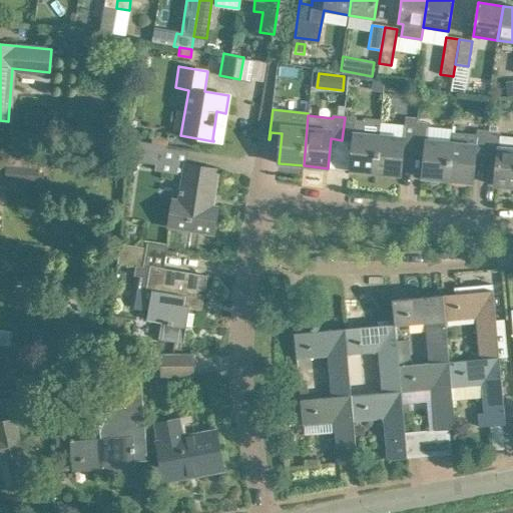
[(351,170),(375,173),(380,120),(364,119),(364,122),(356,121),(357,118),(345,117),(342,140),(354,141),(351,170)]
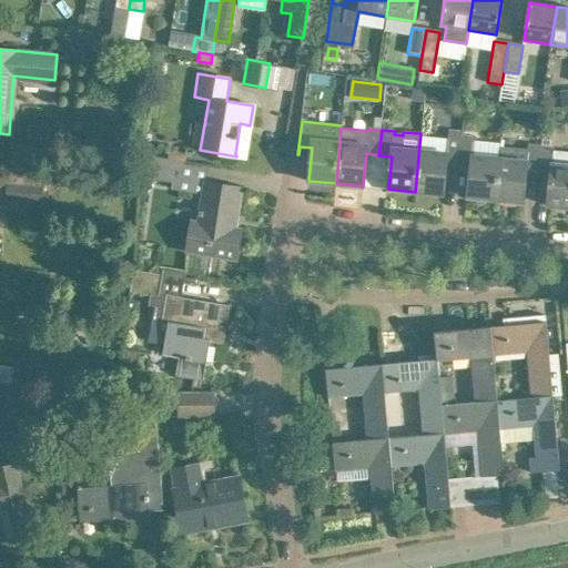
[(421,133),(415,192),(443,194),(445,169),(446,162),(458,163),(460,138),(462,132),(455,131),(454,138),(448,137),(421,133)]
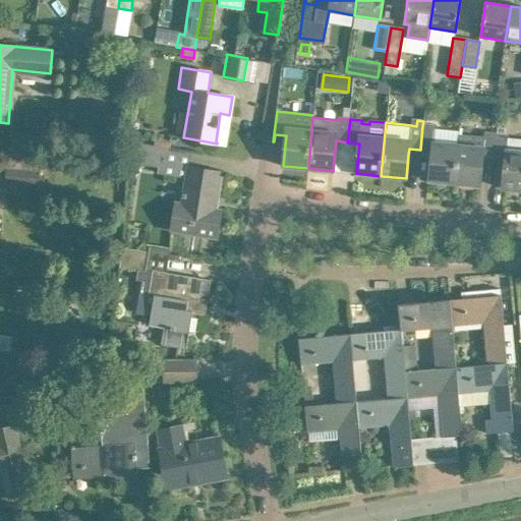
[(429,180),(454,183),(458,146),(433,143),(436,128),(422,126),(420,150),(432,151),(429,180)]
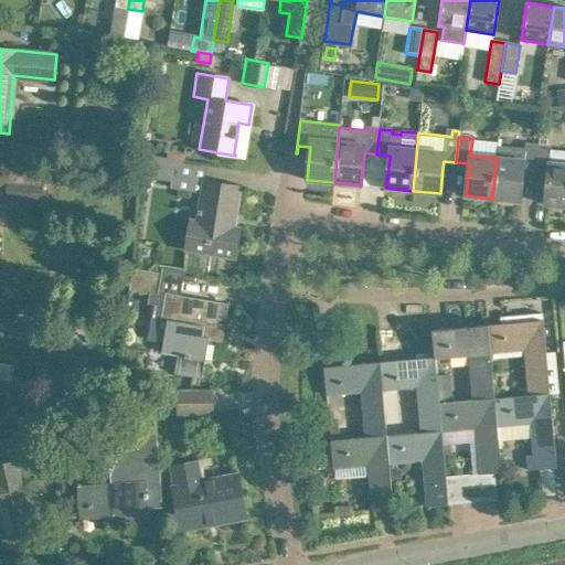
[(523,169),(536,170),(539,146),(525,145),(524,150),(498,147),(497,158),(492,199),(520,201),(523,169)]
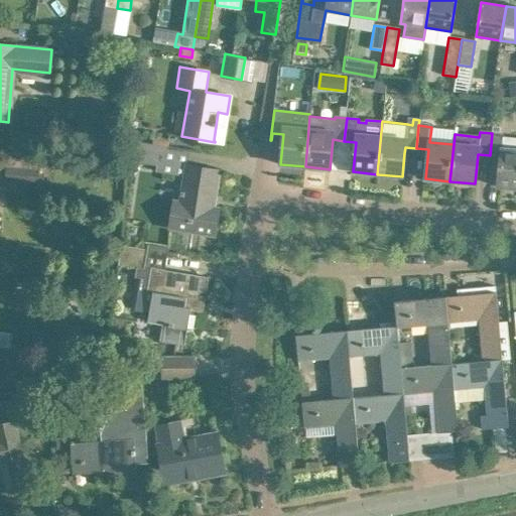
[(498,186),(515,187),(515,138),(503,137),(504,134),(492,133),(490,155),(501,156),(498,186)]
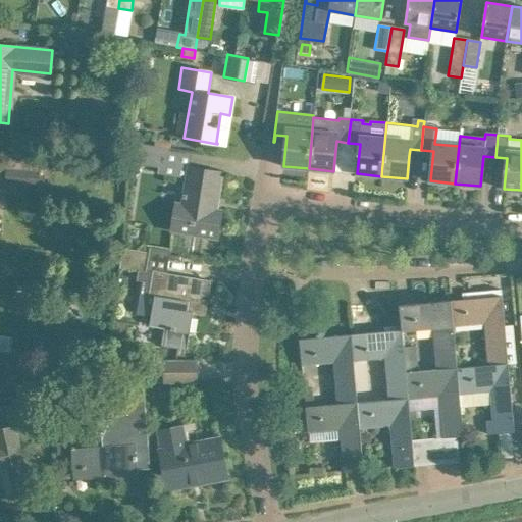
[(5,184),(39,187),(41,156),(7,154),(5,184)]
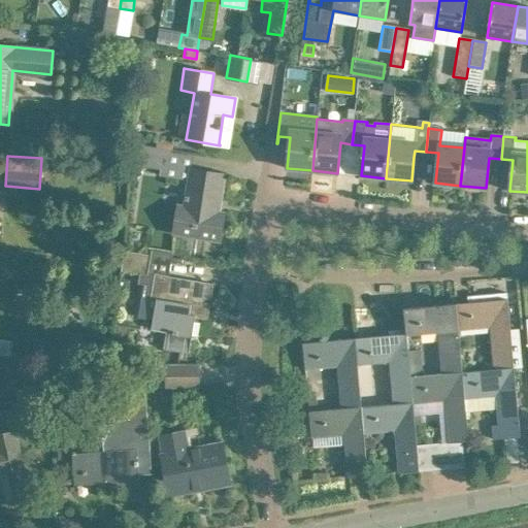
[(192,169),(190,179),(186,207),(178,206),(173,233),(219,240),(224,213),(218,212),(224,175),(192,169)]
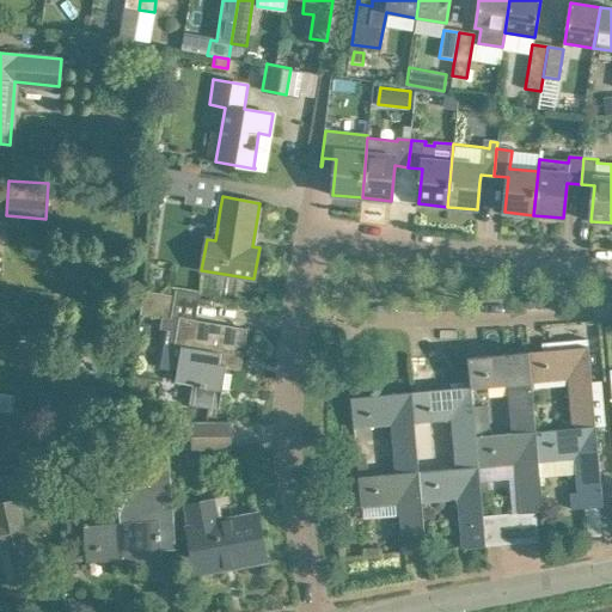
[(140,314),(161,318),(171,319),(175,295),(144,292),(140,314)]
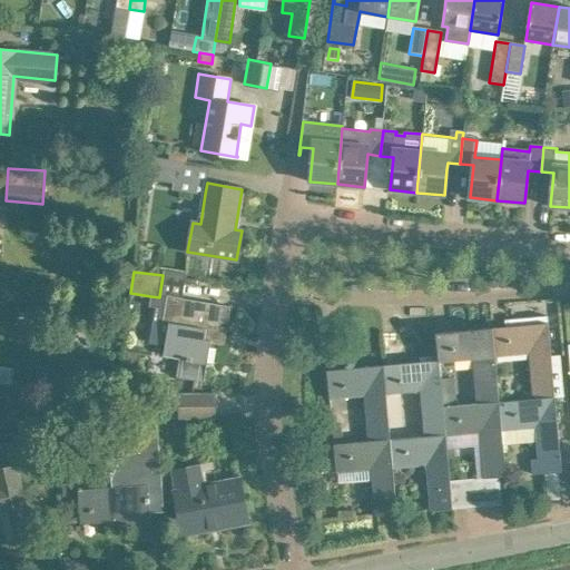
[(168,297),(164,321),(164,323),(168,324),(163,355),(180,359),(178,376),(205,381),(210,341),(202,340),(203,330),(224,333),(228,307),(168,297)]
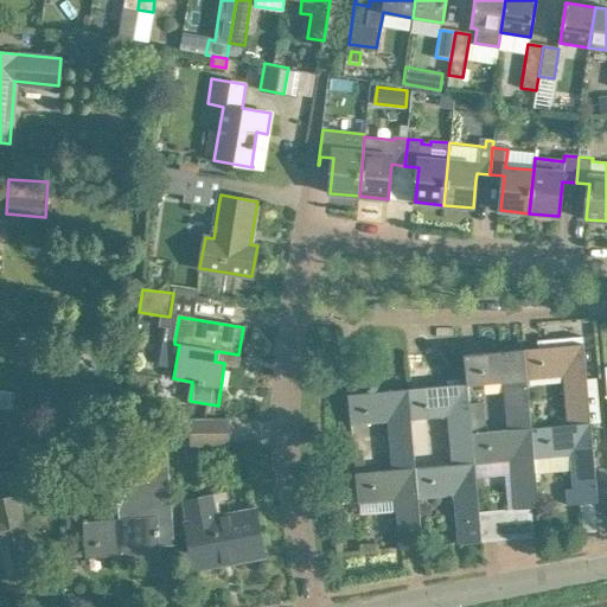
[(563,376),(568,425),(590,423),(600,422),(596,377),(587,378),(583,337),(538,340),(538,347),(524,349),(526,379),(528,379),(563,376)]
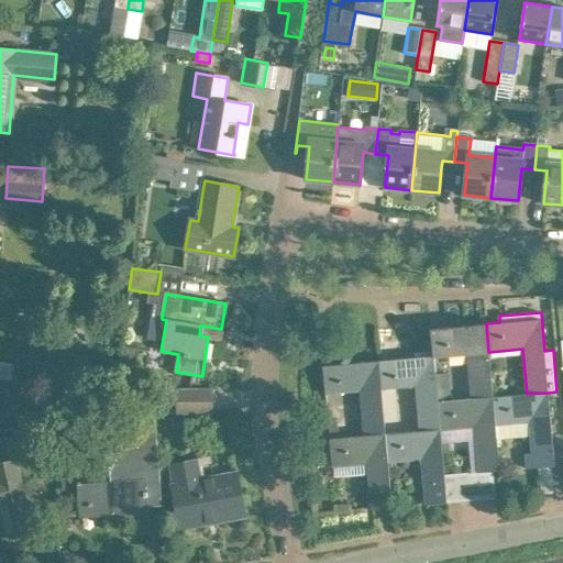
[(430,329),(433,355),(433,357),(434,356),(467,354),(472,399),(493,397),(489,352),(488,352),(486,323),(430,329)]
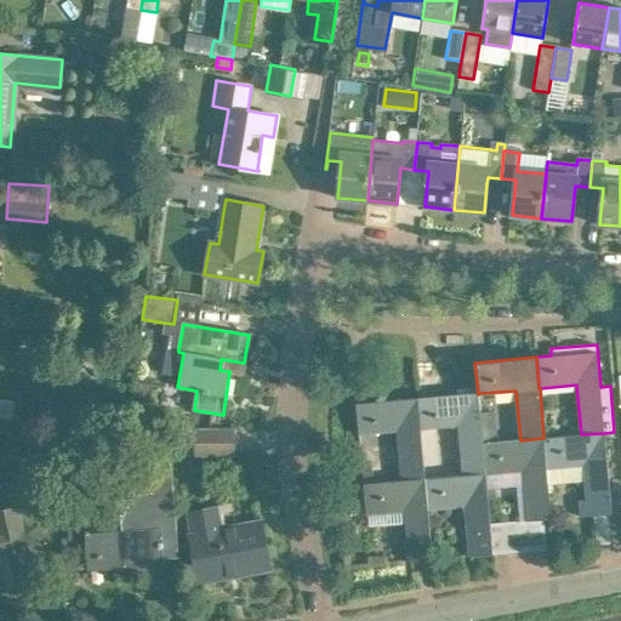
[(478,392),(417,398),(420,428),(457,426),(461,474),(461,476),(485,473),(482,444),(483,444),(479,393),(478,394),(478,392)]
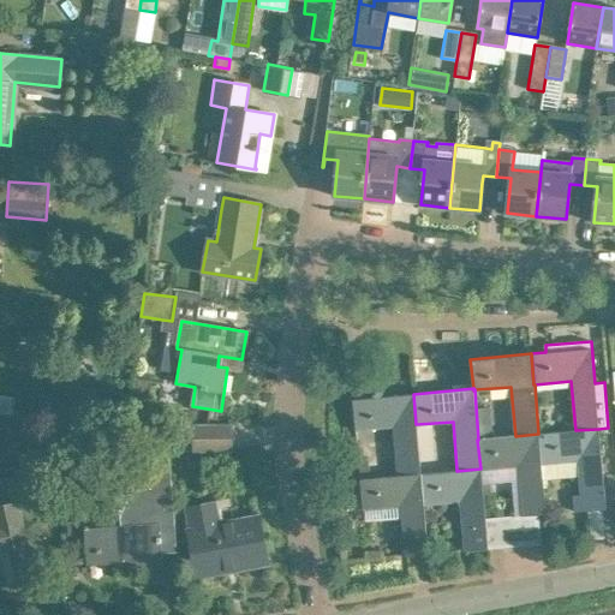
[(394,427),(398,476),(421,473),(416,424),(413,394),(352,399),(356,430),(394,427)]
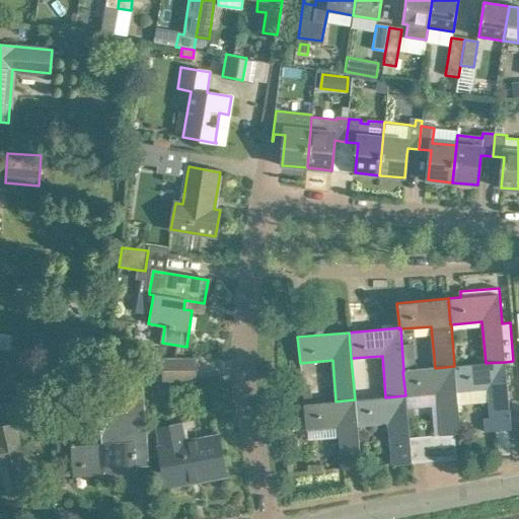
[(163,380),(195,380),(195,358),(164,358),(163,380)]
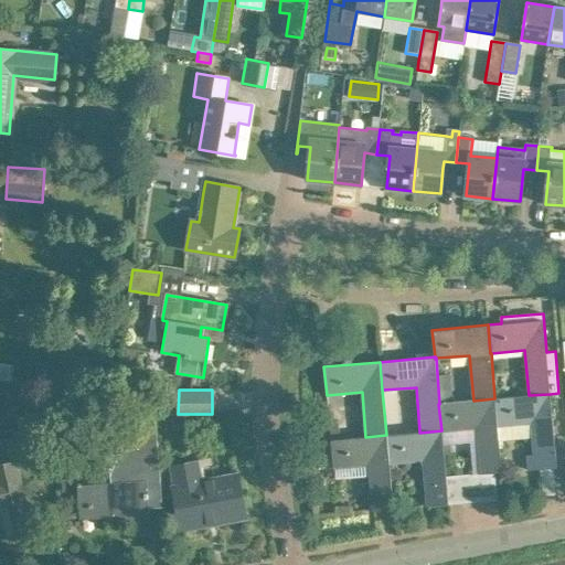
[(557,467),(550,394),(529,395),(494,398),(497,426),(498,426),(531,423),(534,455),(528,455),(529,470),(557,467)]
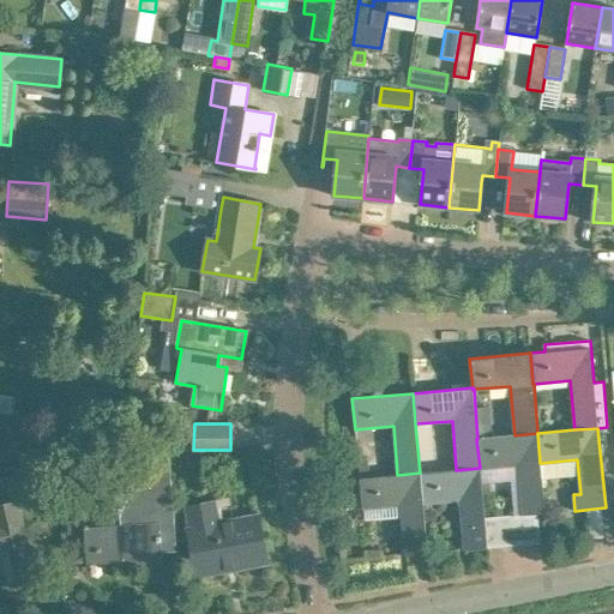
[(476,439),(480,468),(480,469),(481,469),(517,465),(522,516),(545,513),(541,463),(540,463),(537,433),(515,435),(477,439),(476,439)]
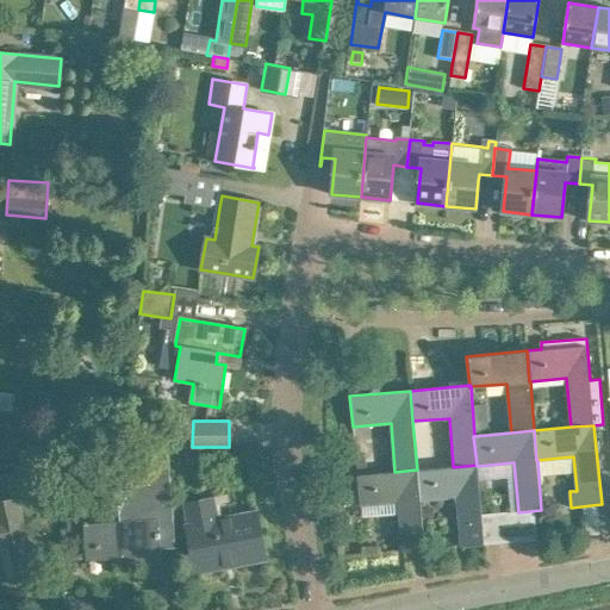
[(119,510),(120,518),(120,523),(83,526),(86,555),(87,555),(87,549),(116,547),(117,567),(142,566),(143,580),(163,579),(159,522),(173,521),(167,446),(142,447),(143,474),(136,474),(119,510)]
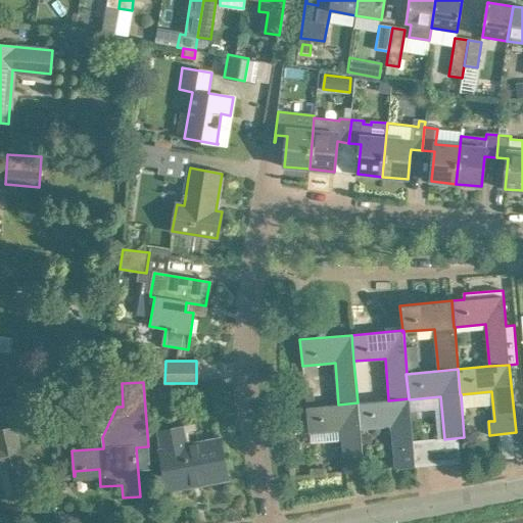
[(25,390),(22,402),(50,406),(51,393),(25,390)]
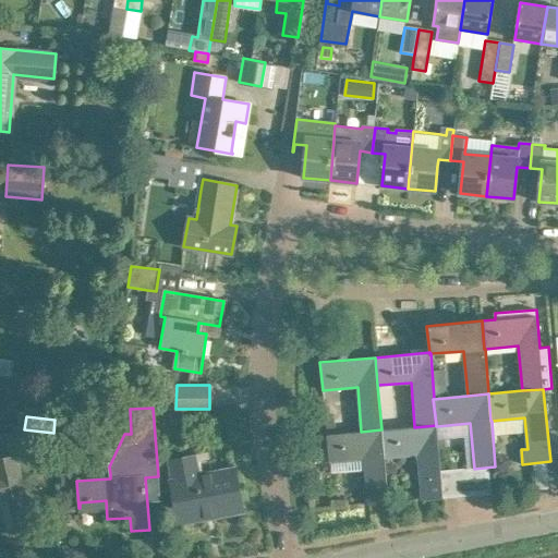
[(414,426),(381,429),(384,458),(385,458),(417,455),(422,500),(456,497),(453,471),(453,470),(440,471),(437,426),(436,426),(436,425),(414,427),(414,426)]
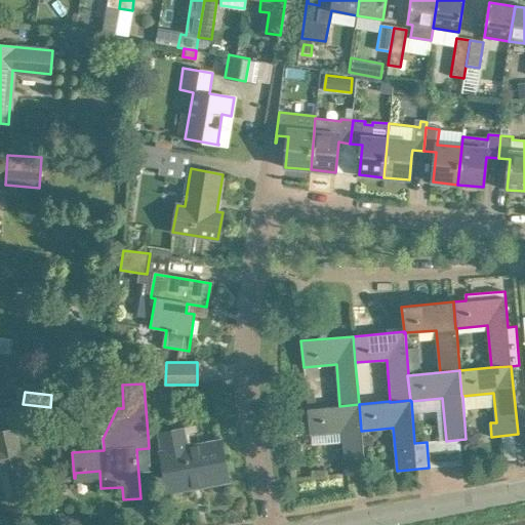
[(15,430),(5,432),(0,433),(0,471),(2,471),(8,497),(29,493),(16,437),(53,429),(53,408),(18,404),(10,406),(15,430)]
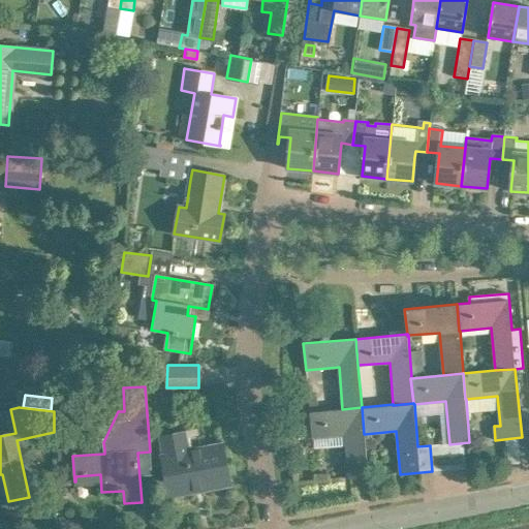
[(362,407),(342,409),(309,412),(312,438),(344,435),(348,478),(369,476),(366,454),(366,443),(365,434),(364,434),(362,407)]
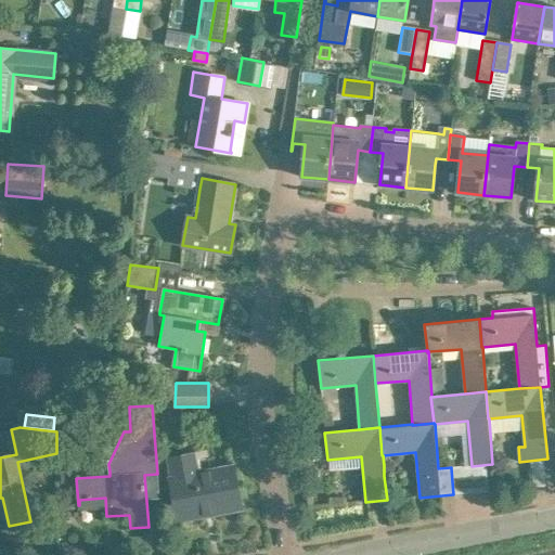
[(233,466),(210,470),(197,473),(194,454),(168,459),(171,478),(169,478),(178,520),(179,520),(178,516),(210,510),(211,514),(242,508),(233,466)]
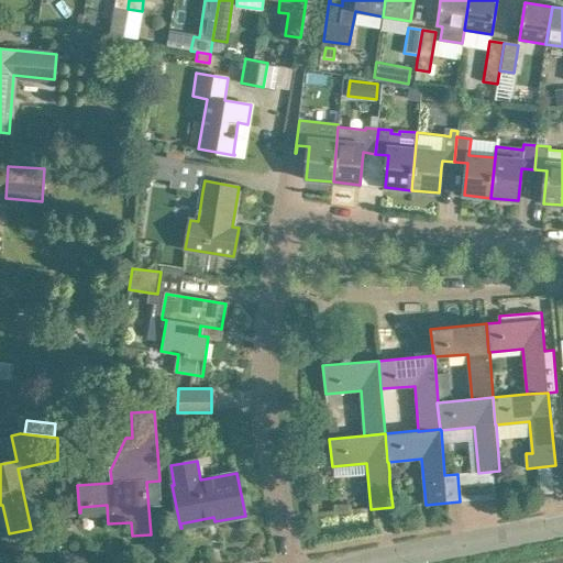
[(398,471),(389,472),(389,483),(399,482),(398,471)]
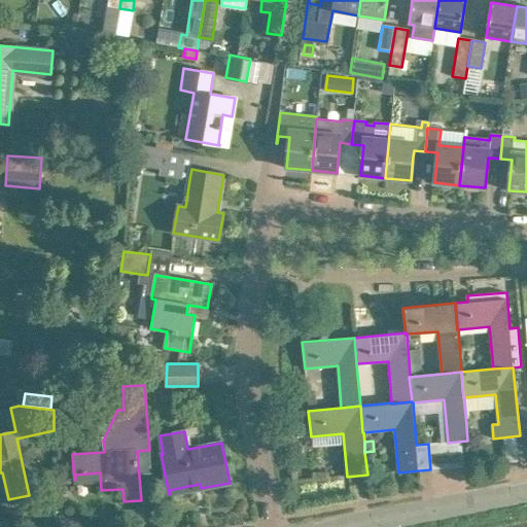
[(428,445),(430,469),(445,468),(444,467),(442,444),(428,445)]
